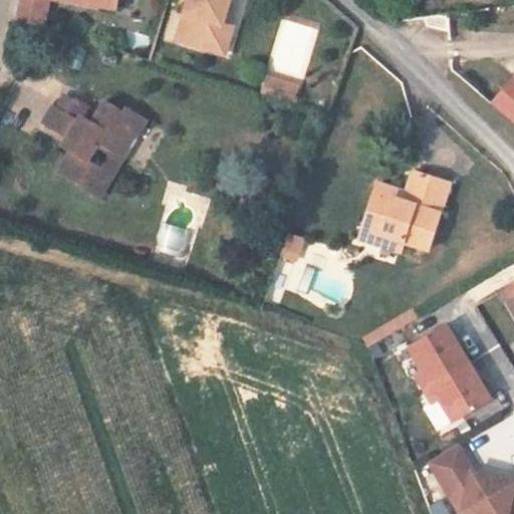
[(121,0),(52,0),(119,13),(121,0)]
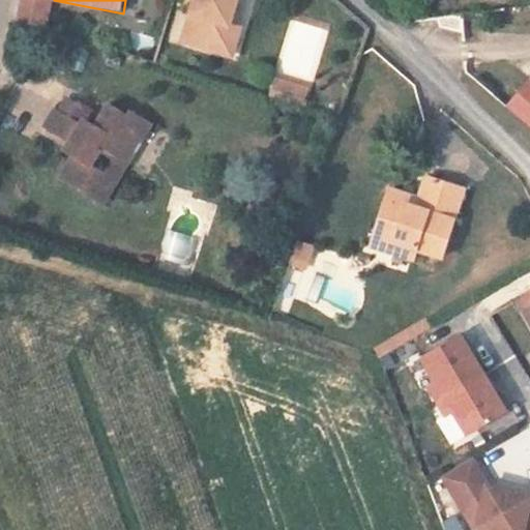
[(231,27),(236,7),(237,0),(196,0),(184,45),(219,56),(231,50),(234,35),(231,27)]
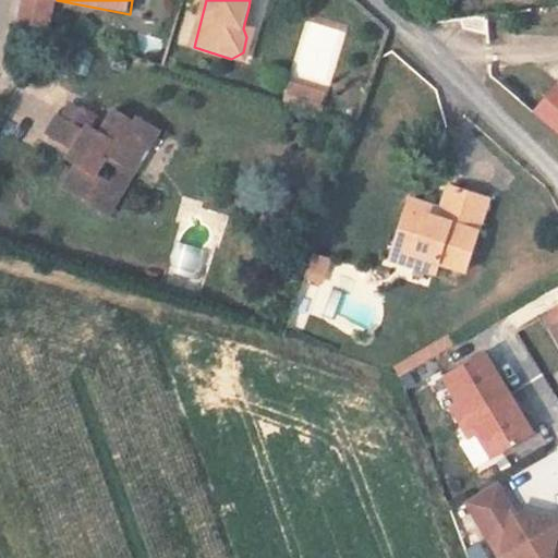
[(254,10),(249,8),(243,28),(246,37),(243,52),(231,59),(246,63),(256,32),(249,29),(254,10)]
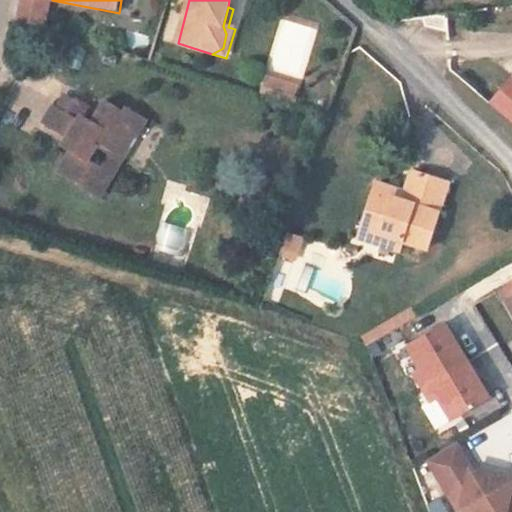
[(281,97),(286,81),(267,76),(262,91),(281,97)]
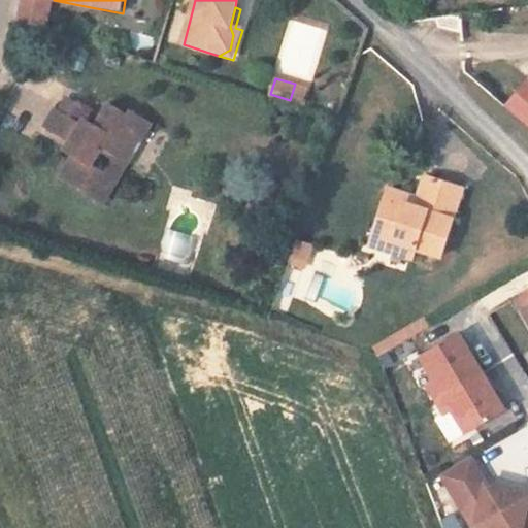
[(527,80),(505,108),(527,127),(527,80)]
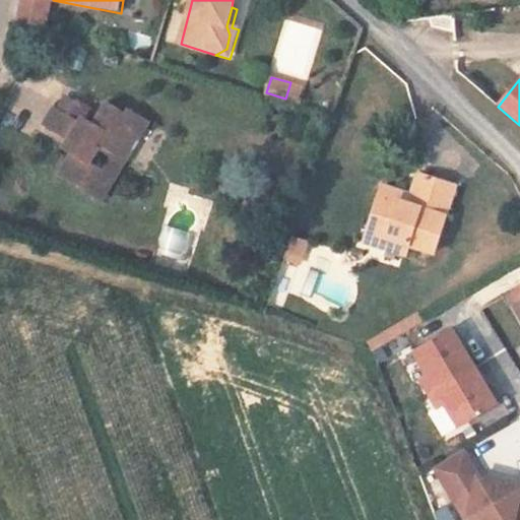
[(295,102),(299,85),(290,82),(285,99),(295,102)]
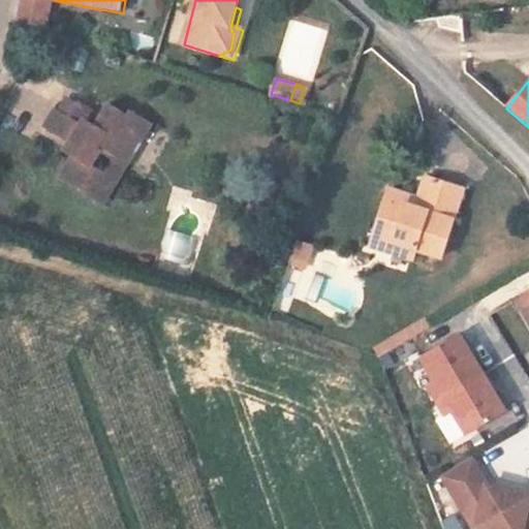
[(48,127),(74,142),(86,148),(80,159),(76,158),(63,182),(100,203),(121,163),(105,155),(113,141),(125,148),(134,132),(138,134),(147,121),(129,112),(126,117),(107,107),(98,126),(87,120),(93,109),(79,100),(69,118),(57,111),(48,127)]
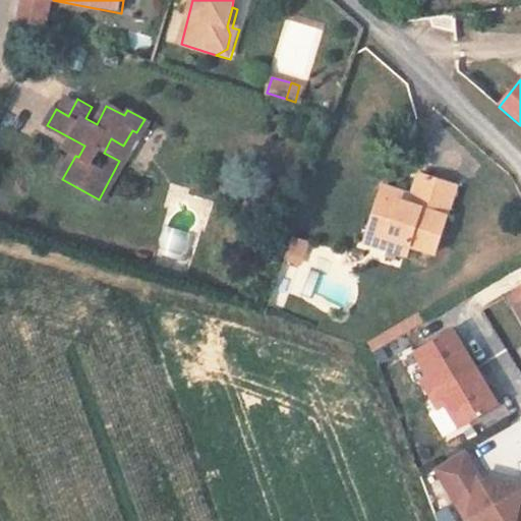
[(149,122),(145,119),(136,132),(132,130),(123,146),(111,138),(104,153),(119,161),(99,199),(105,203),(149,122)]
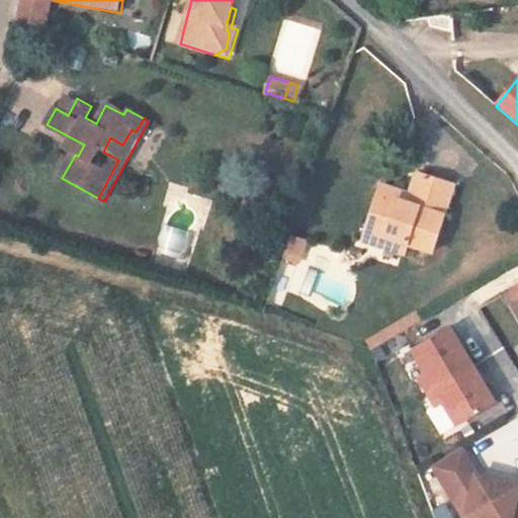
[(66,150),(75,155),(78,156),(84,145),(73,139),(66,150)]
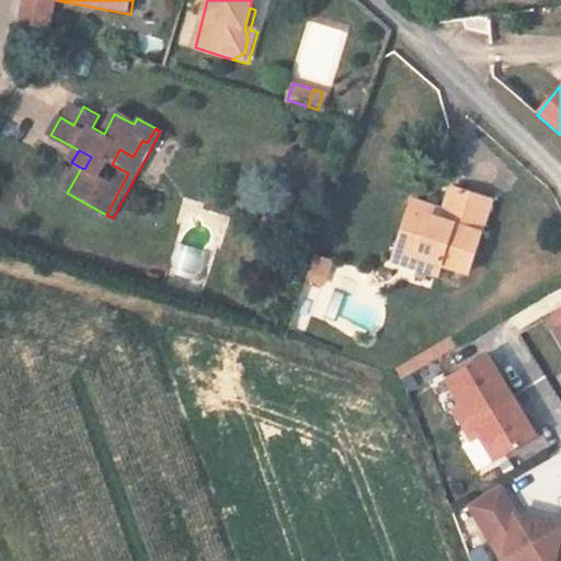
[(431,208),(411,202),(396,251),(416,258),(414,267),(438,275),(443,262),(469,270),(490,199),(450,187),(441,220),(428,217),(431,208)]
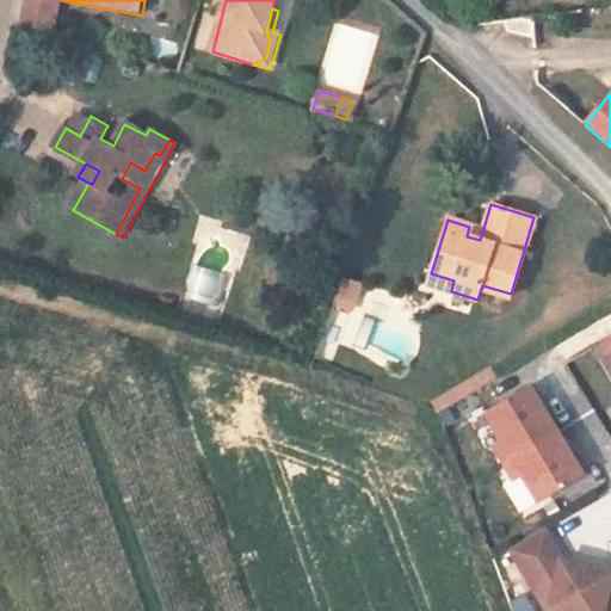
[(451,291),(454,281),(431,273),(427,284),(451,291)]
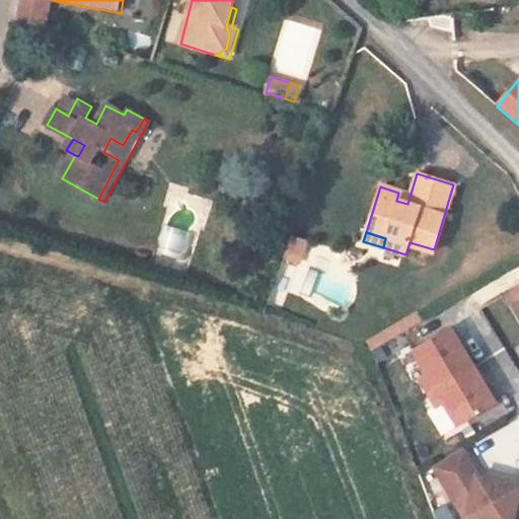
[(301,257),(306,243),(292,238),(287,252),(301,257)]
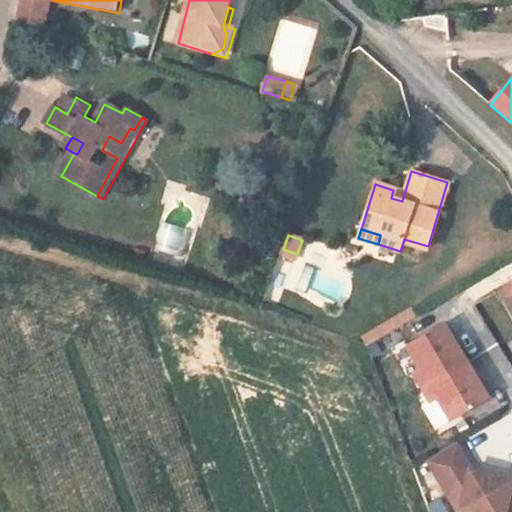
[(404,239),(400,251),(424,258),(428,246),(404,239)]
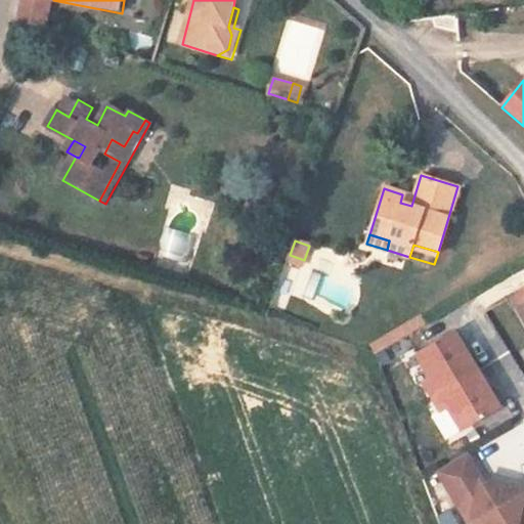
[(304,260),(290,255),(288,261),(302,266),(304,260)]
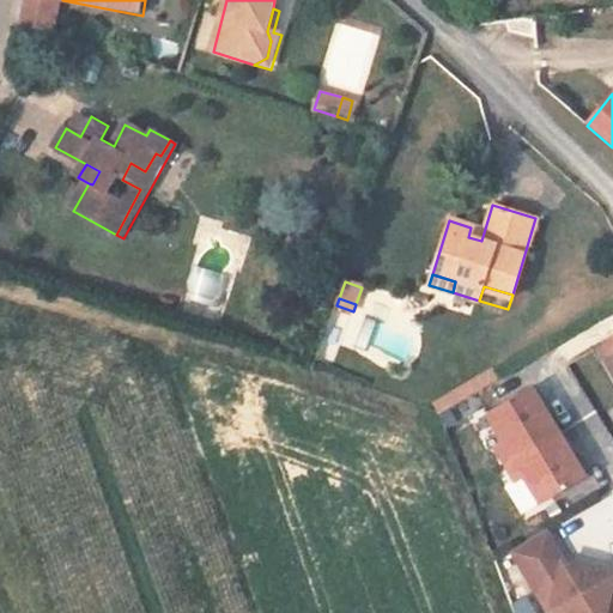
[(526,388),(481,417),(540,508),(584,480),(566,451),(574,447),(551,412),(544,417),(526,388)]
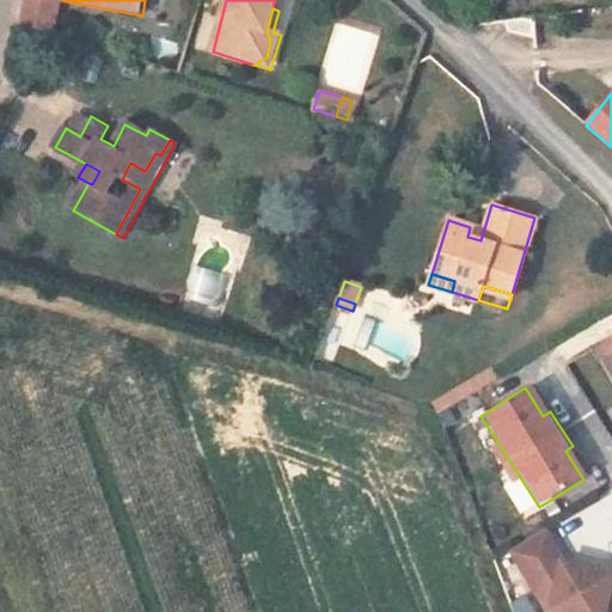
[(611,574),(565,564),(545,532),(513,554),(549,611),(592,611),(593,606),(611,610),(611,574)]
